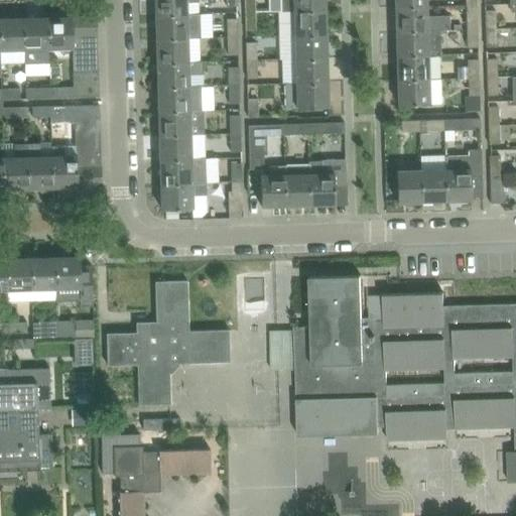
[(199,1),(199,0),(155,0),(156,14),(187,13),(186,1),(199,1)]
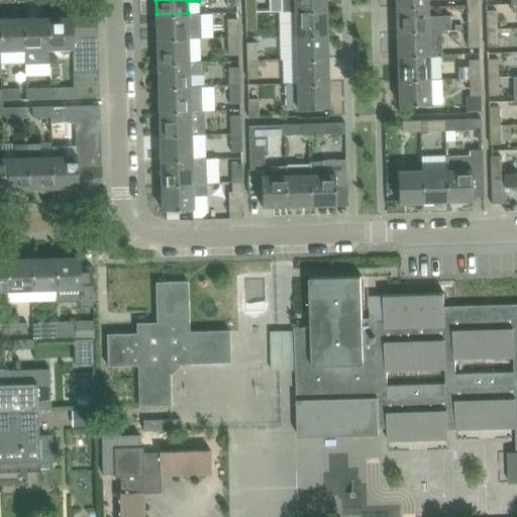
[(254,0),(244,0),(245,11),(254,11),(254,0)]
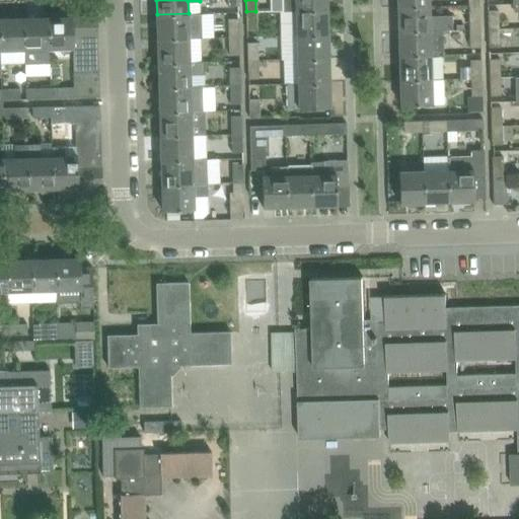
[(326,9),(326,0),(282,0),(283,10),(295,9),(295,10),(326,9)]
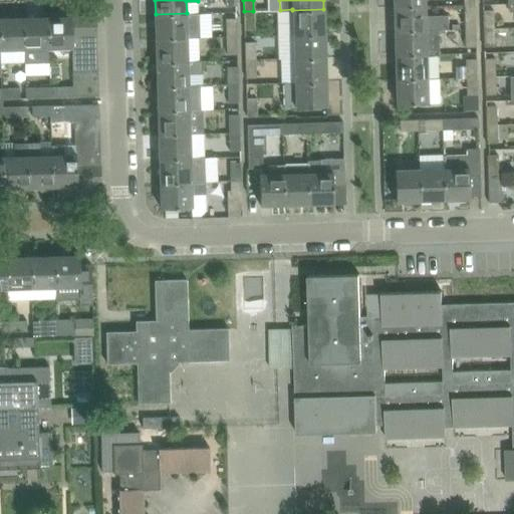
[(426,30),(425,6),(394,7),(395,31),(426,30)]
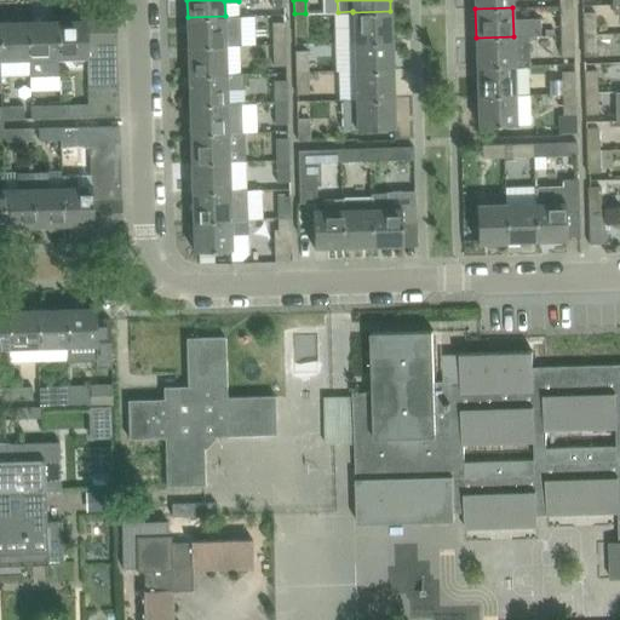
[(391,40),(390,11),(352,12),(354,41),(391,40)]
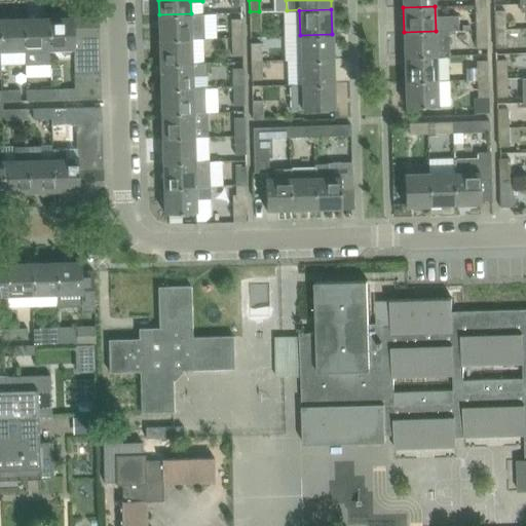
[(487,28),(486,10),(475,10),(476,29),(487,28)]
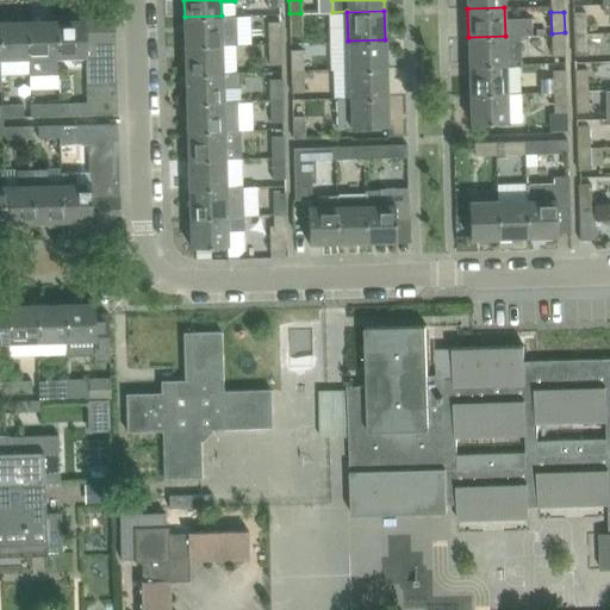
[(573,12),(573,33),(586,33),(585,12),(573,12)]
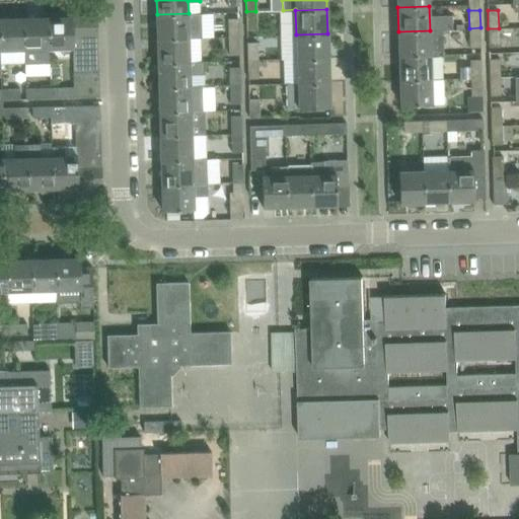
[(256,29),(255,11),(246,11),(246,29),(256,29)]
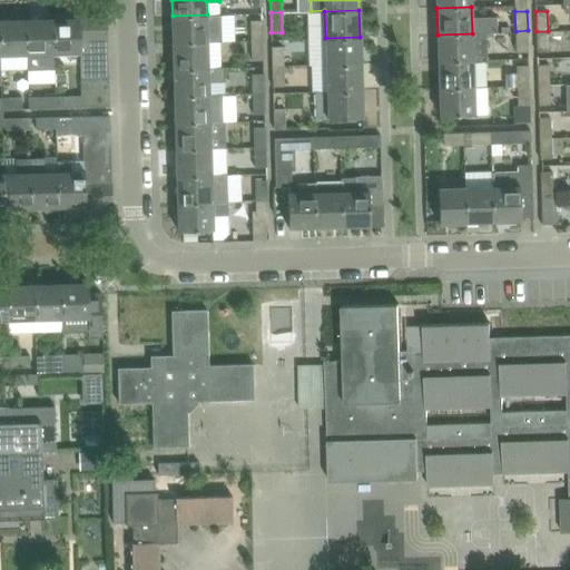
[(53,19),(55,52),(81,51),(81,38),(108,38),(107,17),(81,18),(67,18),(67,13),(55,13),(56,19),(53,19)]
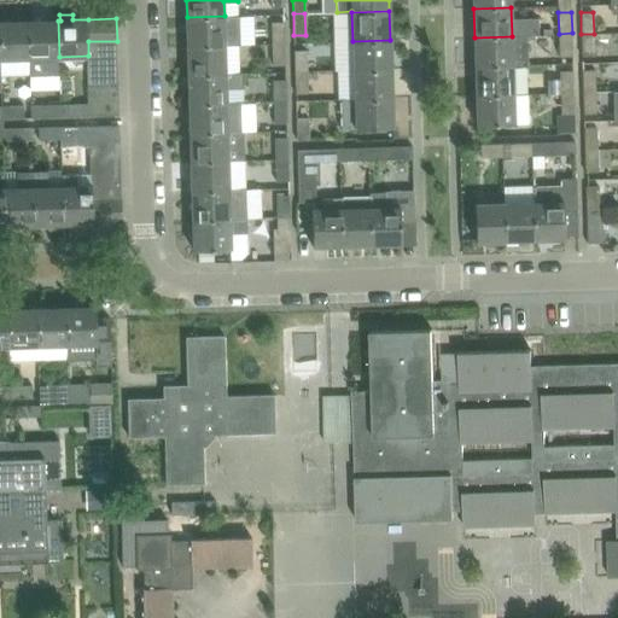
[(239,45),(239,16),(225,16),(187,17),(188,46),(226,45),(239,45)]
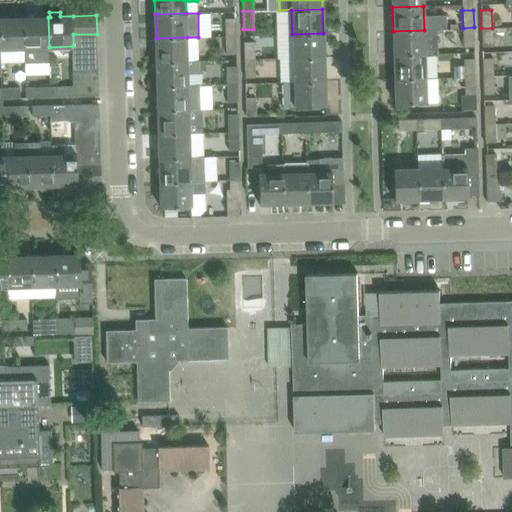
[(25,48),(24,17),(0,18),(0,32),(1,49),(25,48)]
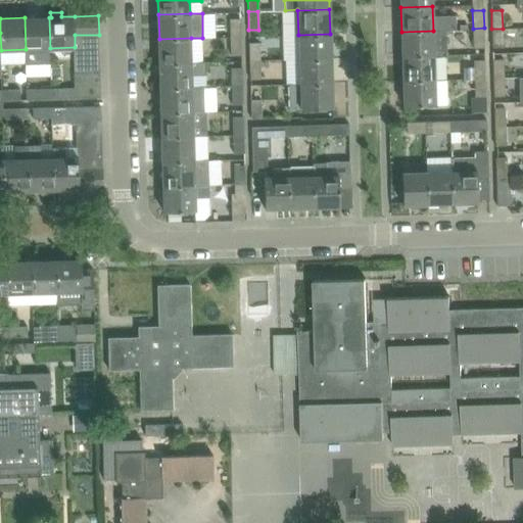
[(50,48),(49,17),(25,17),(26,49),(26,62),(26,63),(50,62),(50,53),(50,48)]
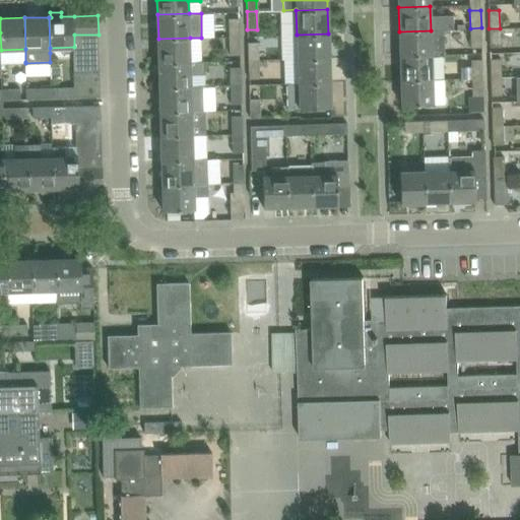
[(239,18),(229,19),(230,37),(240,37),(239,18)]
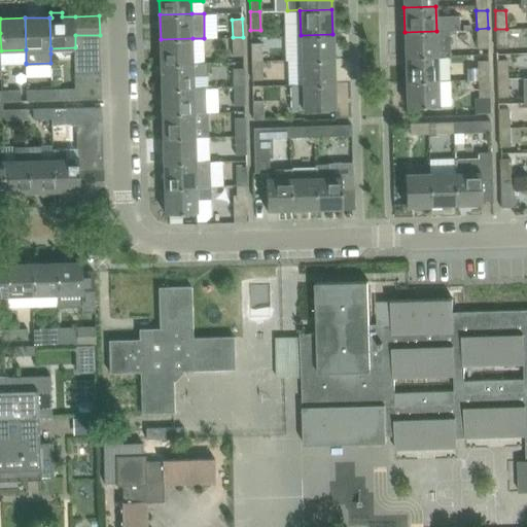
[(488,46),(488,28),(477,29),(478,47),(488,46)]
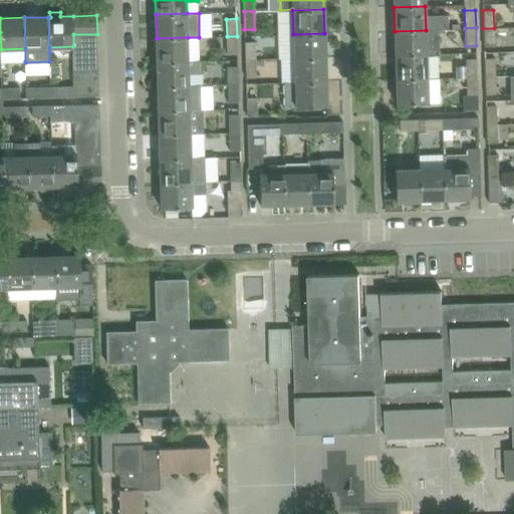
[(494,46),(494,28),(483,28),(484,46),(494,46)]
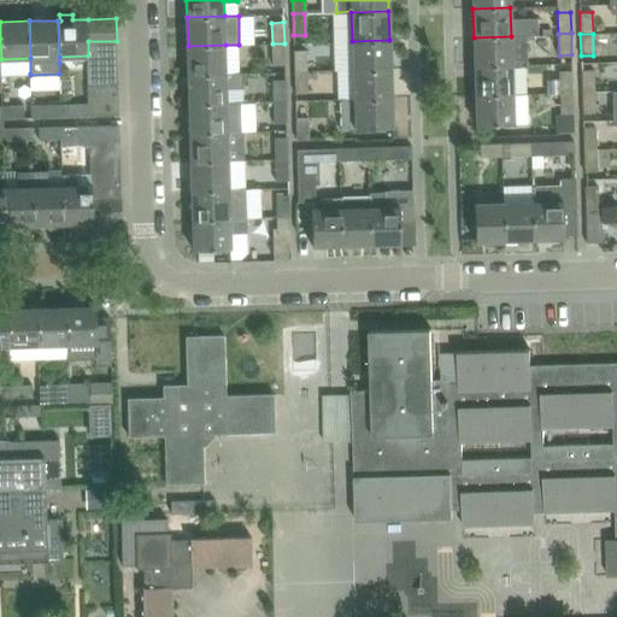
[(527,35),(511,36),(474,37),(475,66),(512,65),(528,64),(527,35)]
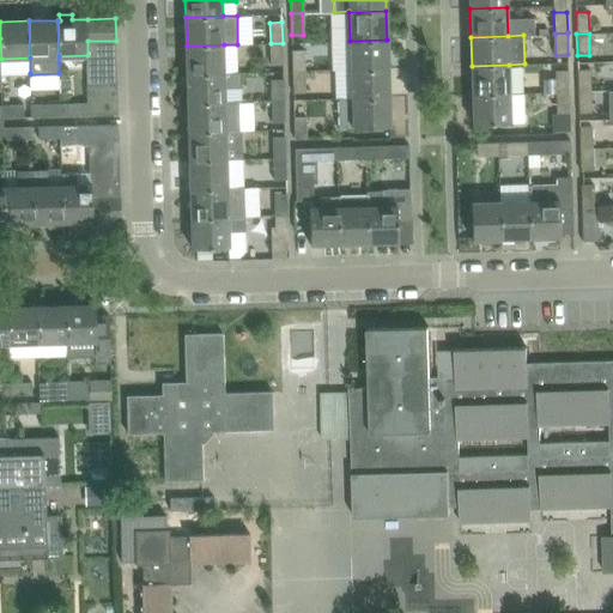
[(388,70),(387,40),(350,41),(351,71),(388,70)]
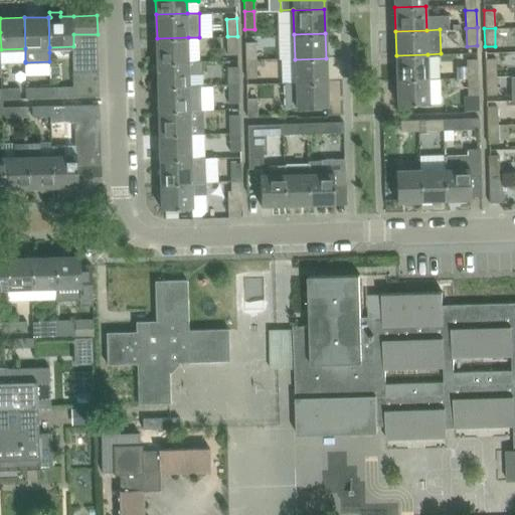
[(98,46),(98,34),(73,34),(73,46),(98,46)]
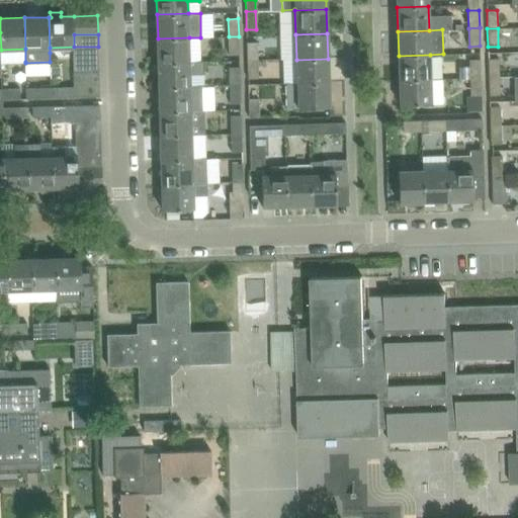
[(240,55),(239,36),(229,36),(229,55),(240,55)]
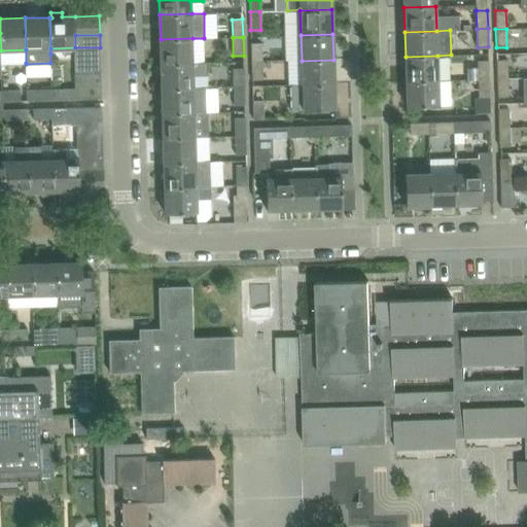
[(192,63),(192,38),(161,39),(161,65),(192,64),(192,63)]
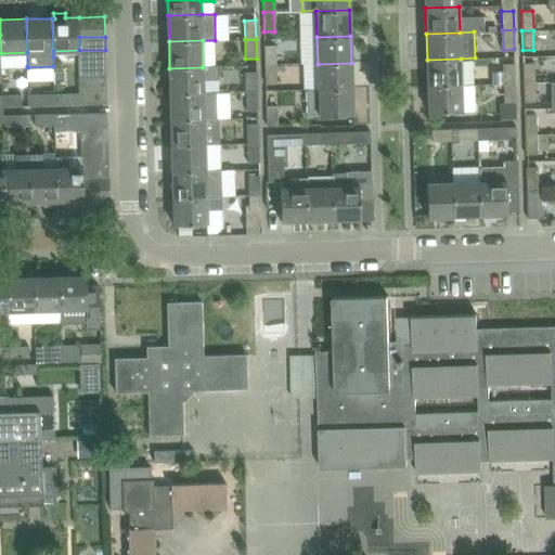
[(275,44),(265,46),(265,65),(275,65),(275,44)]
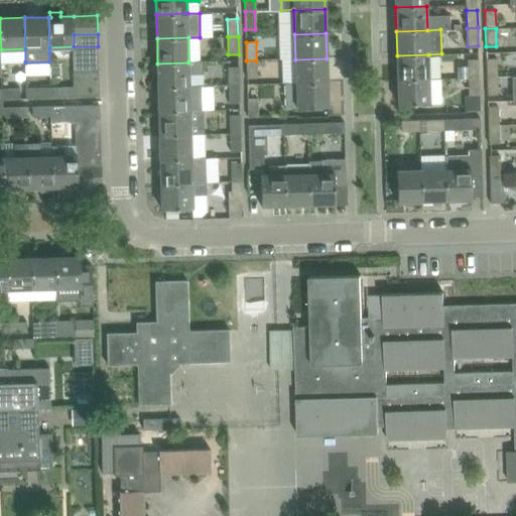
[(99,58),(98,46),(74,46),(74,58),(99,58)]
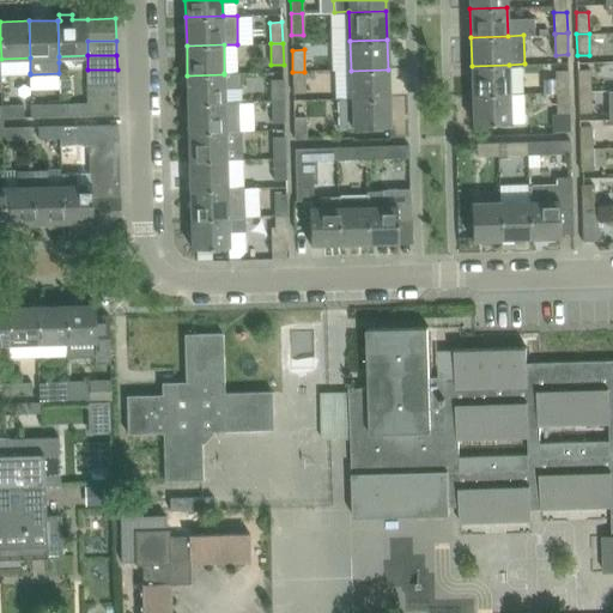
[(510,93),(509,65),(472,66),(472,95),(510,93)]
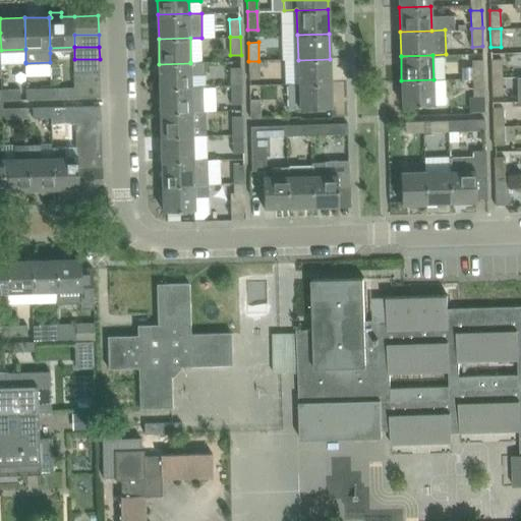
[(100,70),(100,59),(74,59),(75,71),(100,70)]
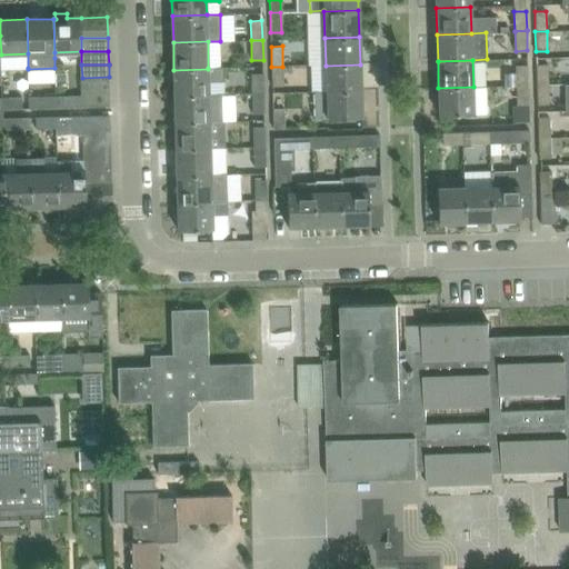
[(361,90),(360,65),(326,66),(326,91),(361,90)]
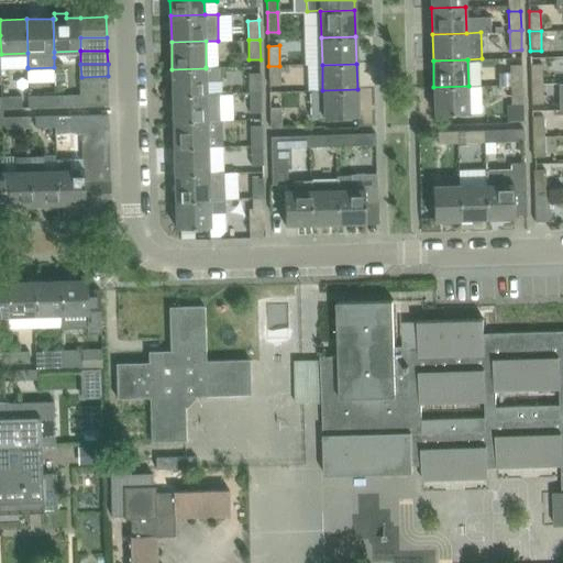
[(522,84),(522,64),(510,64),(510,84),(522,84)]
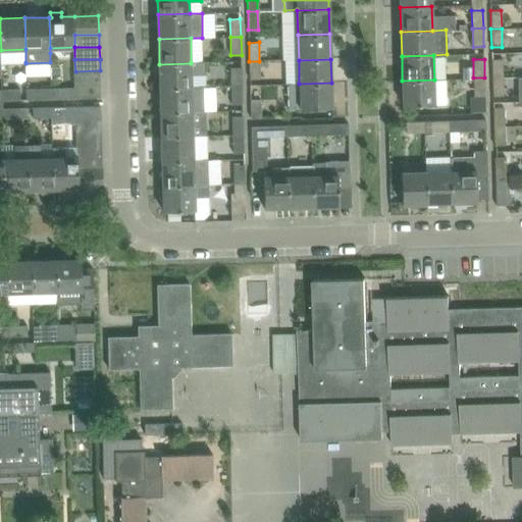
[(503,59),(491,60),(491,79),(503,77),(503,59)]
